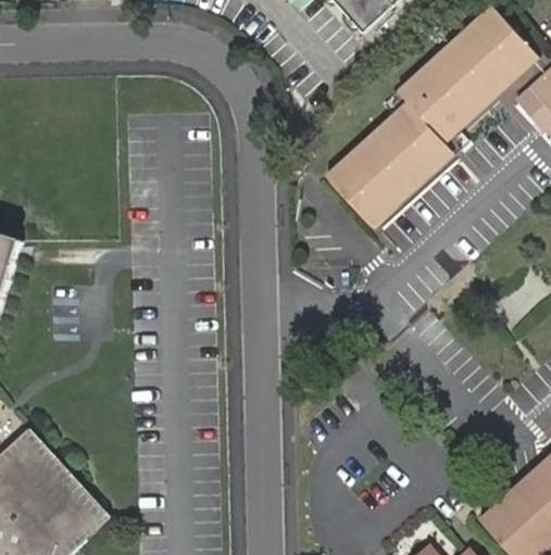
[(328,0),(360,35),(397,0),(328,0)]
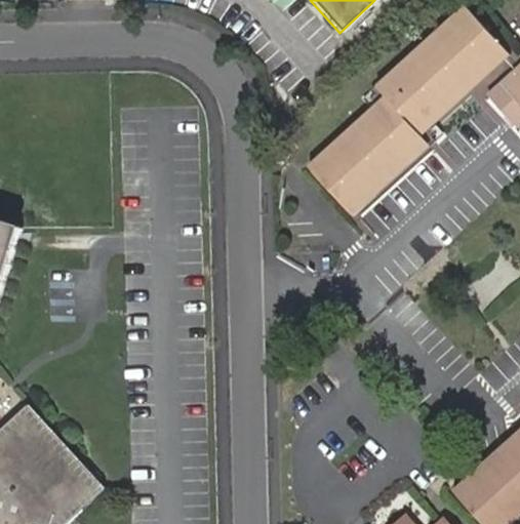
[(506,54),(462,5),(370,87),(381,97),(370,108),(305,166),(350,215),(427,146),(417,134),(427,125),(506,54)]
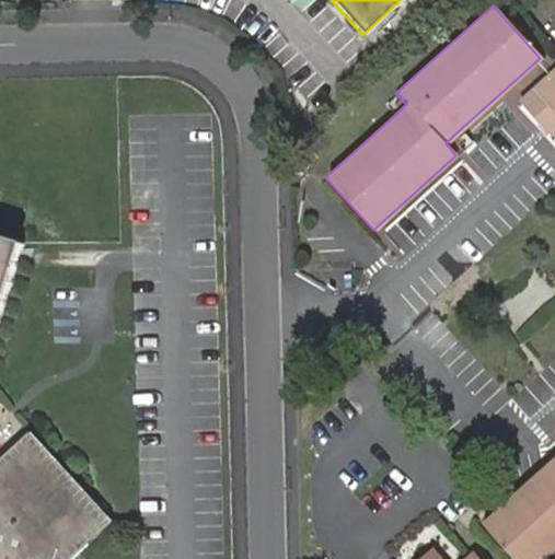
[(541,117),(553,130),(554,127),(554,67),(531,89),(517,102),(534,123),(541,117)]
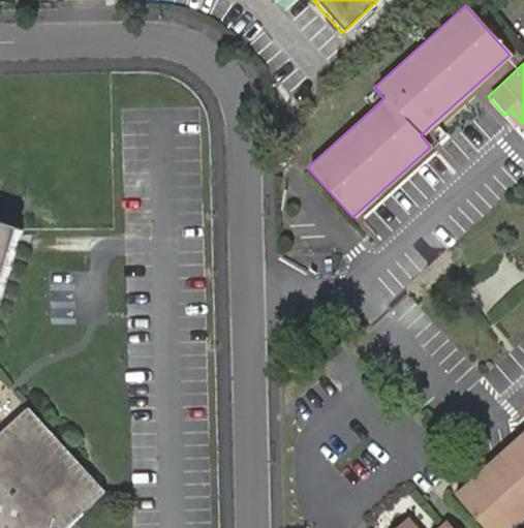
[(516,128),(522,123),(511,111),(504,116),(516,128)]
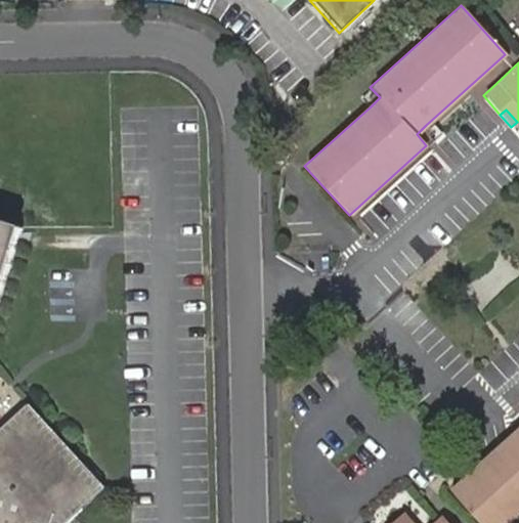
[(0,274),(15,226),(0,221),(0,274)]
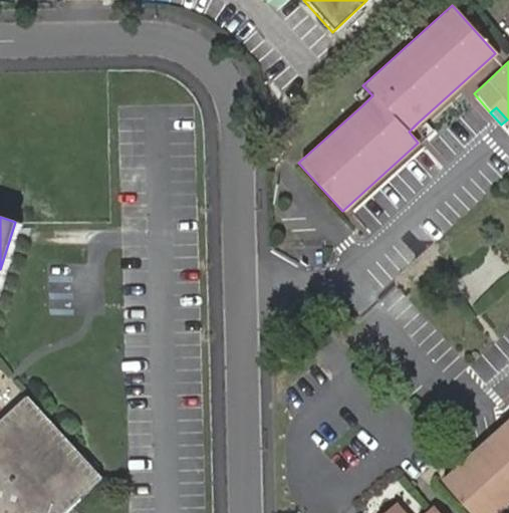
[(26,396),(0,416),(0,512),(74,512),(109,482),(26,396)]
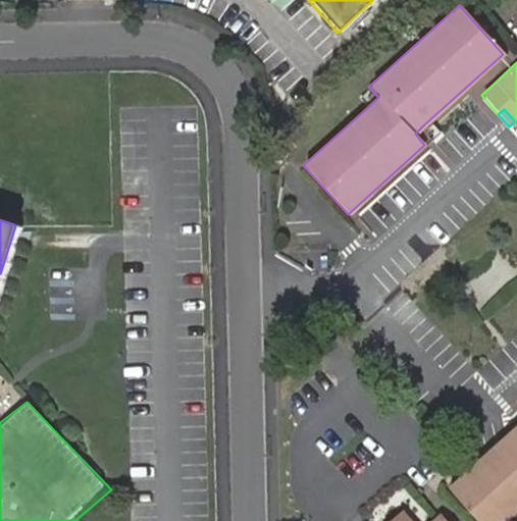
[(446,488),(450,491),(516,430),(516,425),(465,471),(446,488)]
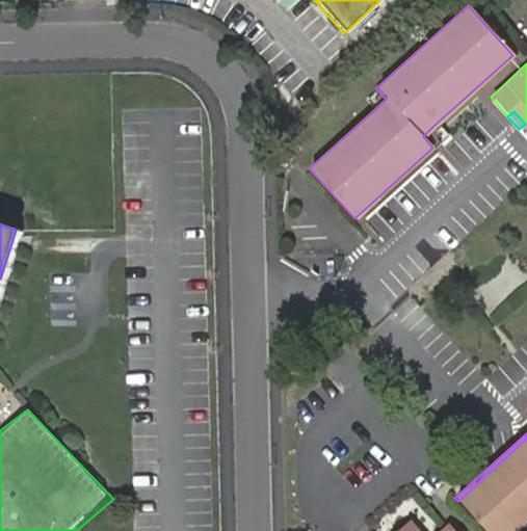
[(526,439),(458,501),(484,530),(510,530),(526,516),(526,439)]
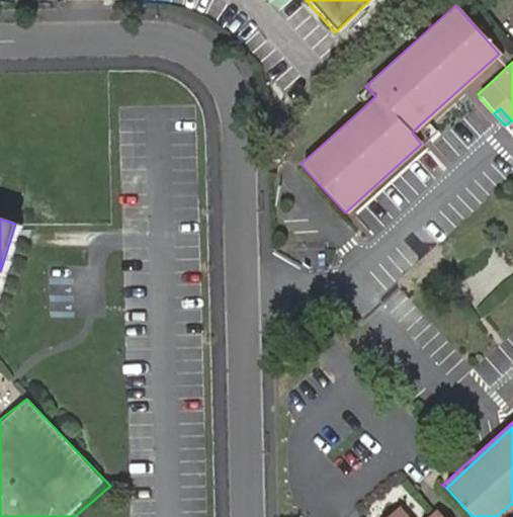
[(512,503),(497,516),(504,516),(512,509),(512,503)]
